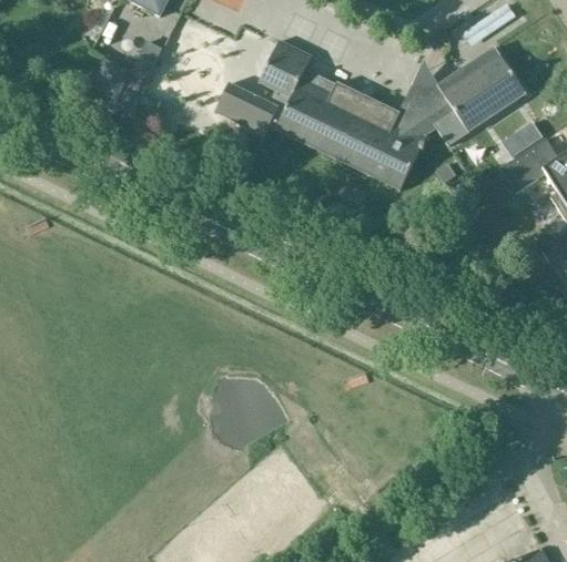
[(134,0),(160,16),(168,0),(134,0)]
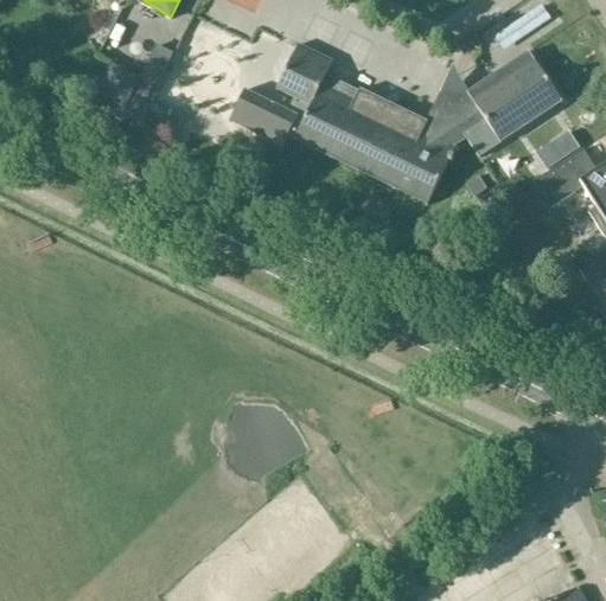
[(502,140),(563,100),(529,49),(469,89),(441,89),(427,117),(361,85),(358,90),(325,74),(332,58),(299,42),(276,88),(294,96),(289,107),(247,85),(231,117),(284,144),(288,133),(294,136),(294,138),(427,203),(457,142),(453,140),(466,132),(480,154),(502,140)]
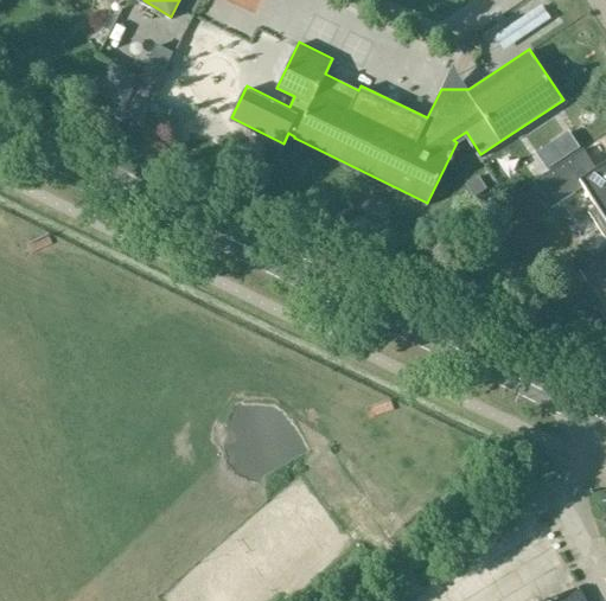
[(110,61),(95,90),(125,106),(121,113),(140,122),(147,108),(178,123),(183,113),(153,98),(158,85),(140,76),(110,61)]
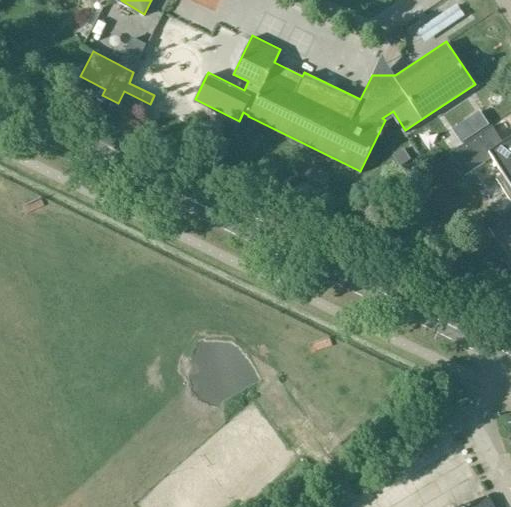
[(464,115),(473,125),(482,118),(474,107),(464,115)]
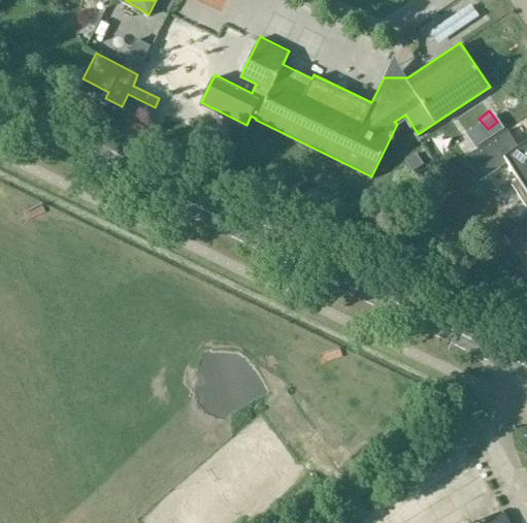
[(501,130),(465,155),(481,176),(506,159),(519,178),(513,182),(526,202),(526,140),(519,146),(505,127),(501,130)]
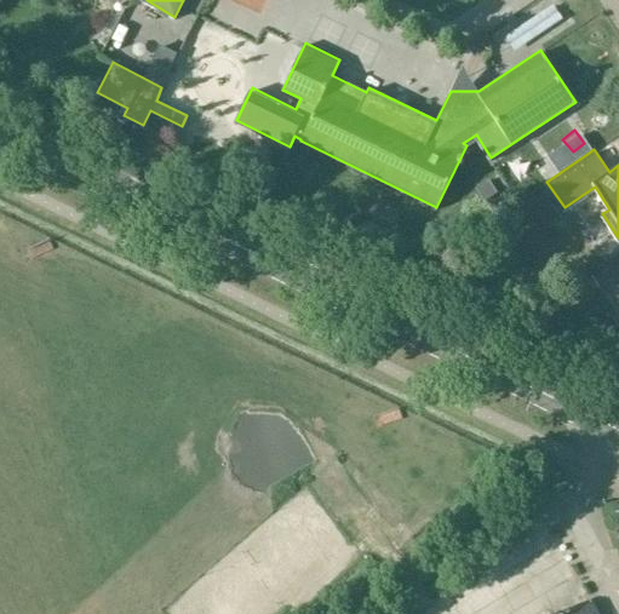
[(594,273),(574,285),(583,297),(601,285),(594,273)]
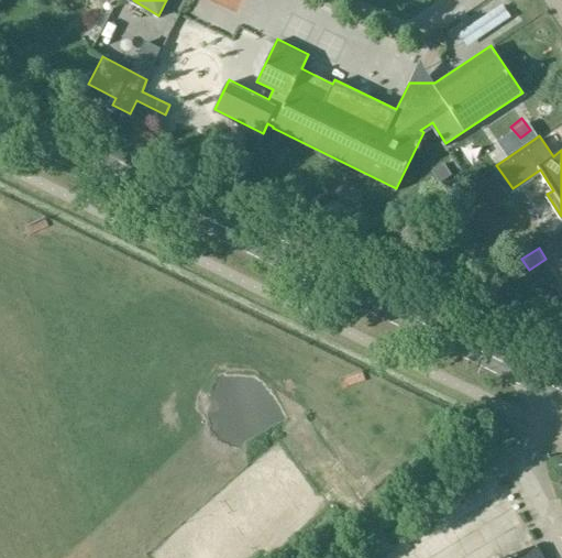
[(546,557),(539,546),(517,557),(546,557)]
